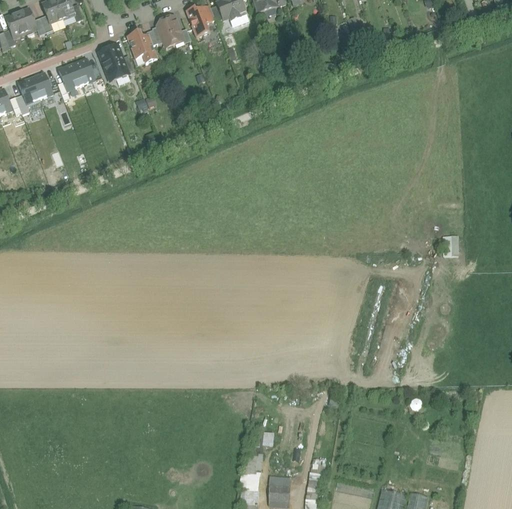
[(52,0),(42,4),(47,15),(50,24),(51,24),(53,30),(54,32),(64,28),(65,26),(62,20),(54,0),(52,0)]
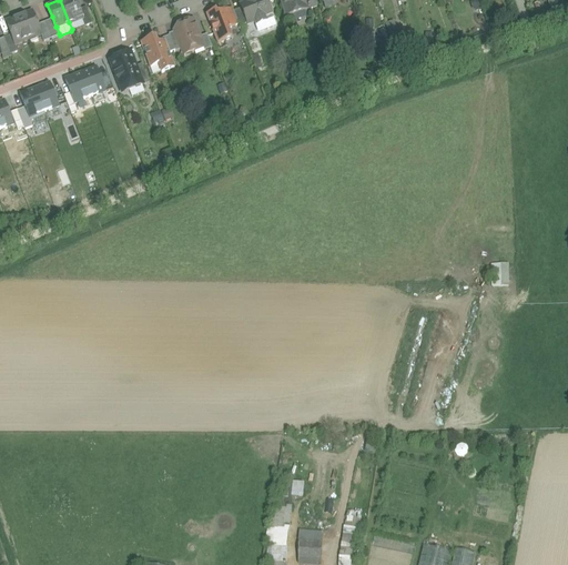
[(60,0),(69,22),(82,17),(79,8),(75,0),(60,0)]
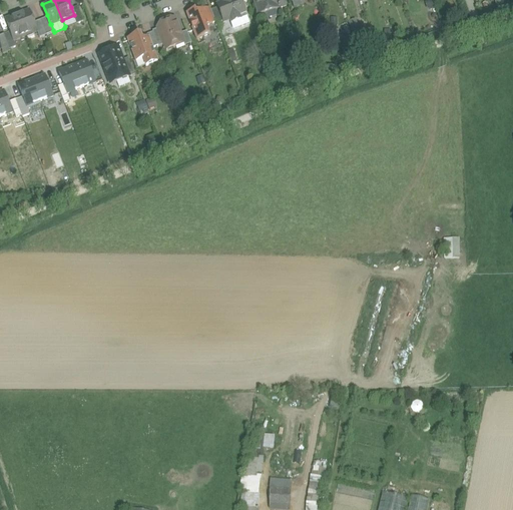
[(224,0),(224,1),(217,3),(218,6),(223,20),(230,17),(232,21),(234,27),(249,22),(247,17),(240,0),(224,0)]
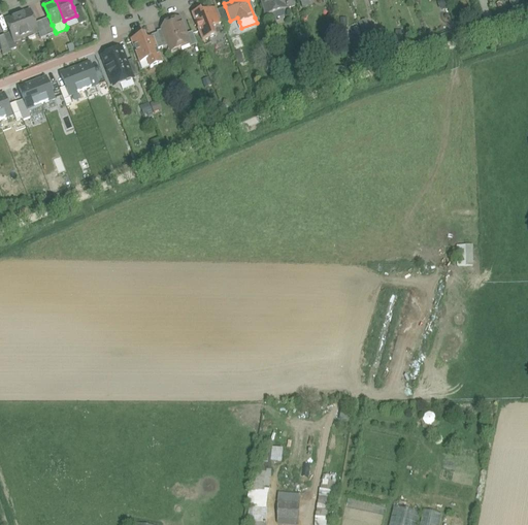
[(262,0),(267,13),(286,7),(285,7),(289,5),(287,0),(262,0)]
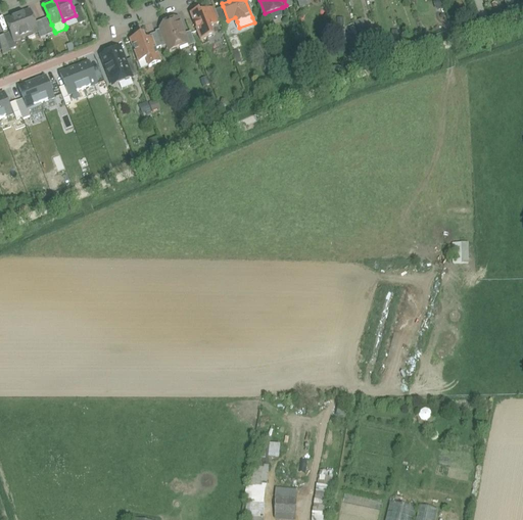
[(79,4),(73,7),(76,15),(78,22),(85,19),(79,4)]
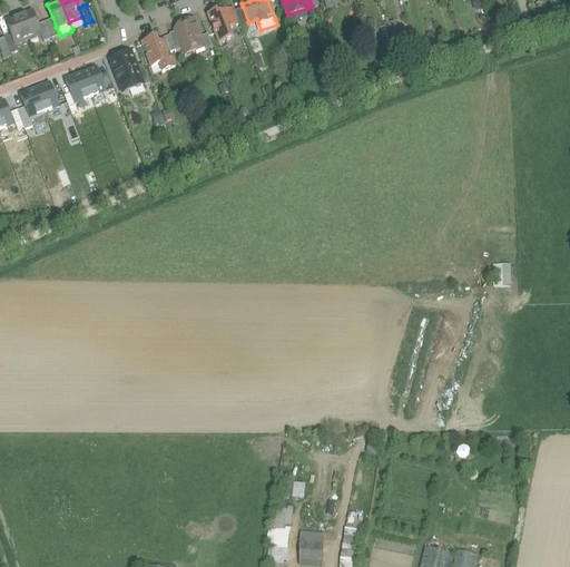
[(234,10),(233,7),(227,9),(234,25),(239,23),(239,22),(234,10)]
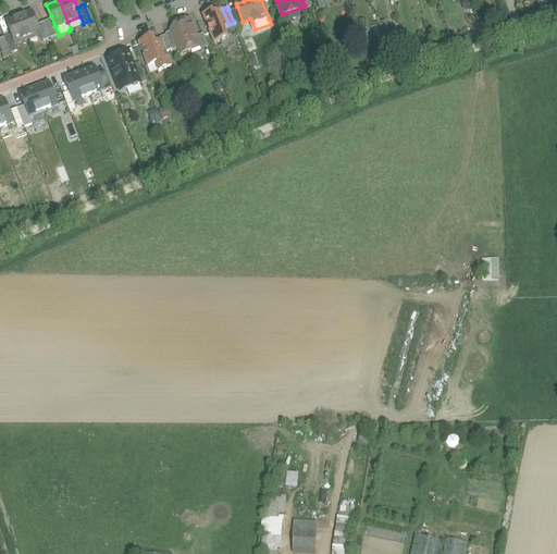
[(237,7),(229,10),(234,22),(234,23),(235,24),(243,22),(237,7)]
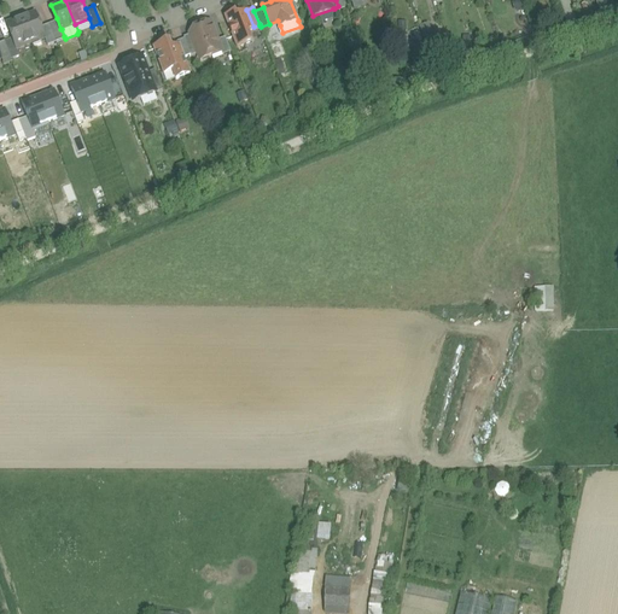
[(246,10),(235,13),(234,10),(225,15),(237,46),(252,40),(248,29),(254,27),(246,10)]
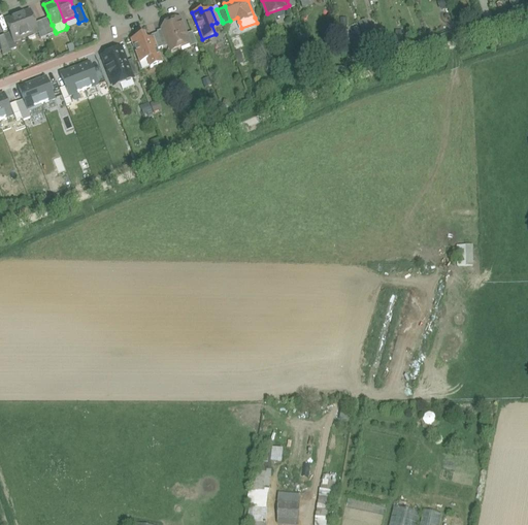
[(30,9),(18,14),(26,34),(38,30),(38,29),(35,21),(30,9)]
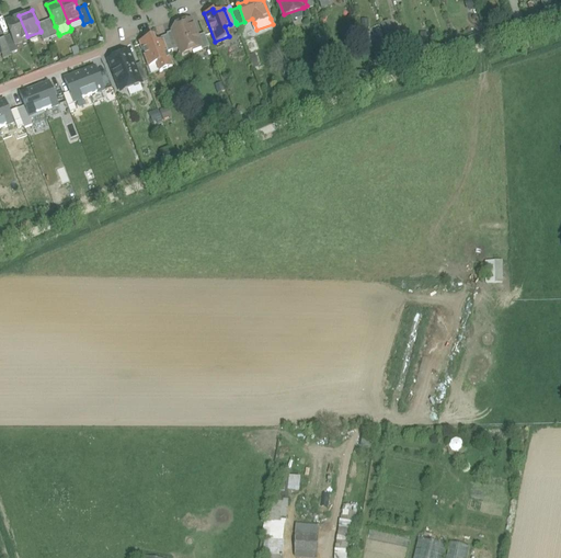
[(19,15),(6,20),(10,33),(14,42),(27,36),(19,15)]
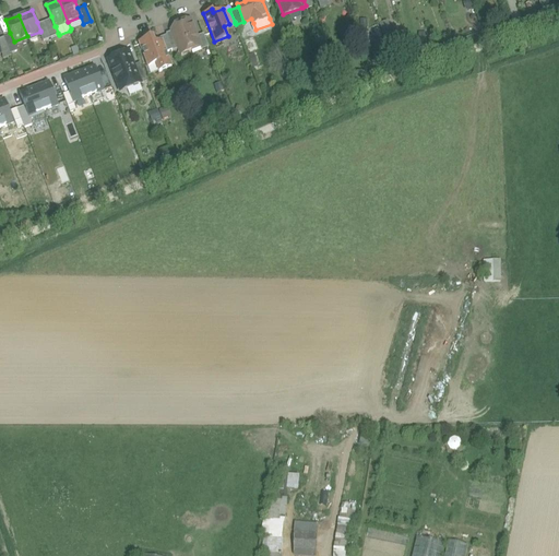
[(55,26),(51,16),(44,20),(50,36),(58,33),(56,26),(55,26)]
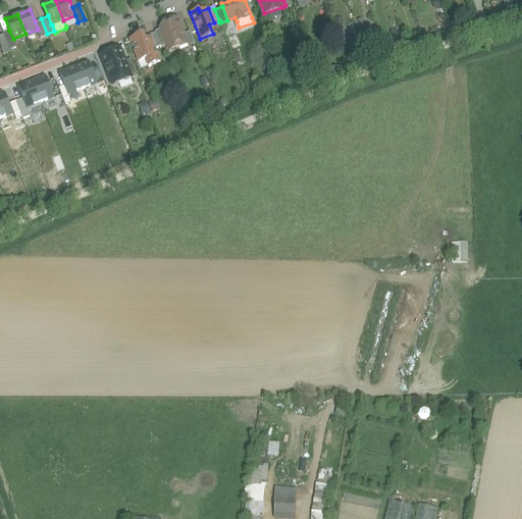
[(177,16),(159,24),(167,44),(169,49),(178,46),(179,49),(188,46),(188,45),(187,43),(188,42),(184,33),(177,16)]
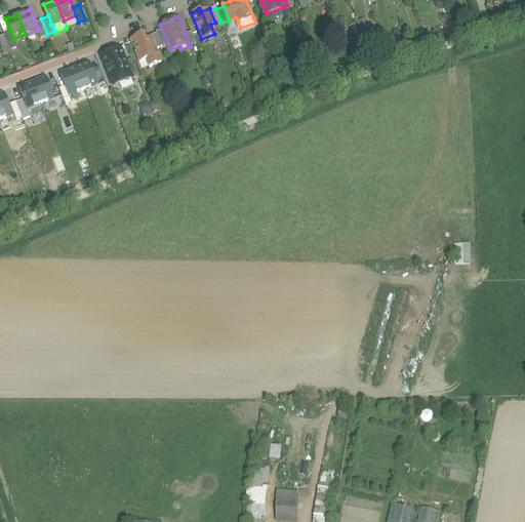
[(41,18),(35,21),(38,29),(38,30),(40,37),(47,34),(41,18)]
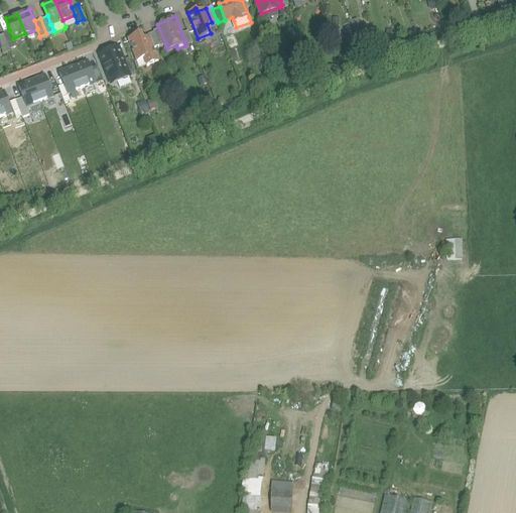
[(165,43),(158,27),(153,29),(153,31),(159,44),(159,45),(165,43)]
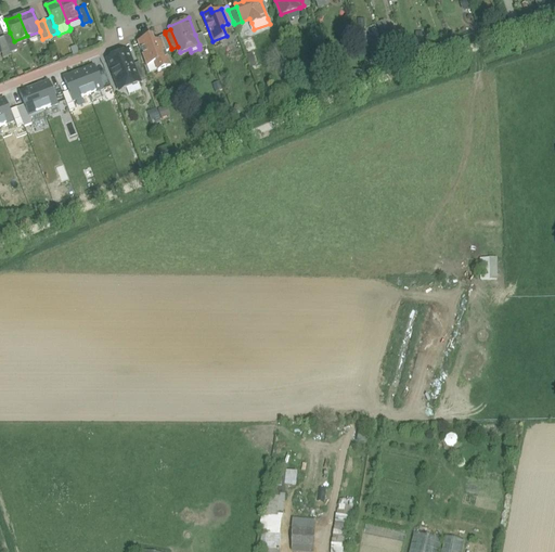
[(202,31),(195,35),(199,45),(198,46),(199,48),(207,45),(202,31)]
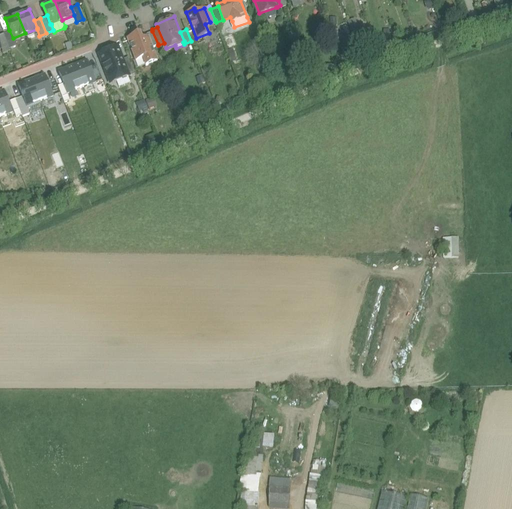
[(13,38),(9,30),(3,32),(9,47),(16,45),(13,38)]
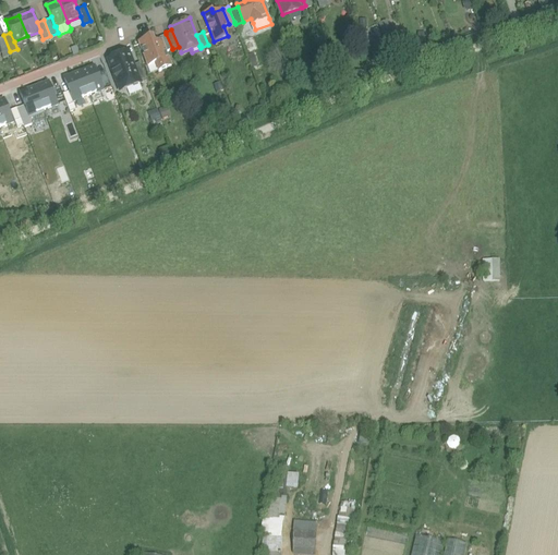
[(172,48),(166,34),(159,36),(160,38),(161,38),(166,50),(172,48)]
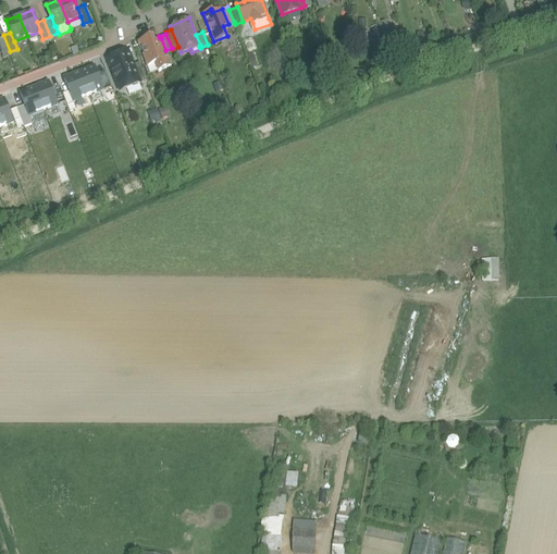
[(10,51),(3,35),(0,36),(0,46),(1,49),(1,50),(3,57),(11,53),(10,51)]
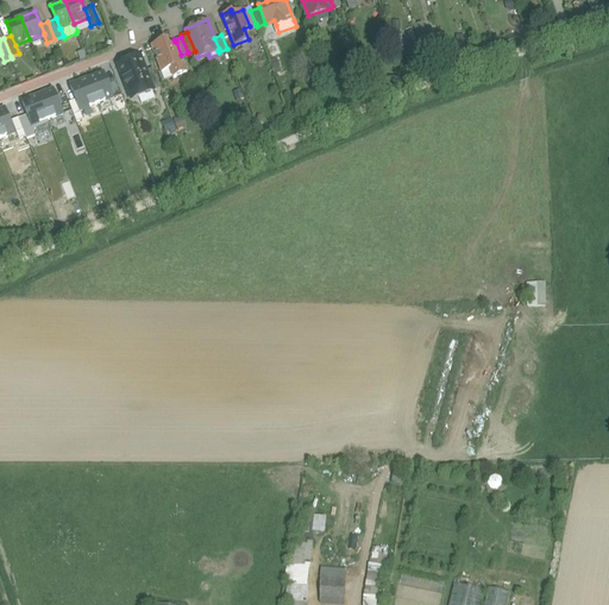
[(167,42),(162,44),(161,41),(151,44),(162,70),(170,67),(174,76),(187,70),(181,55),(176,42),(175,42),(168,45),(167,42)]
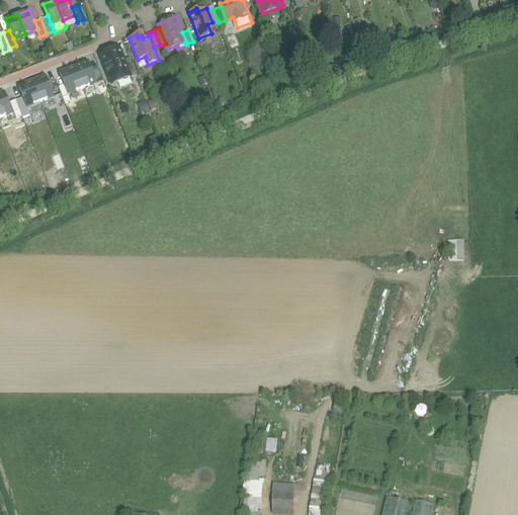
[(118,46),(100,54),(110,81),(114,82),(117,81),(118,77),(127,73),(130,76),(131,76),(123,59),(118,46)]
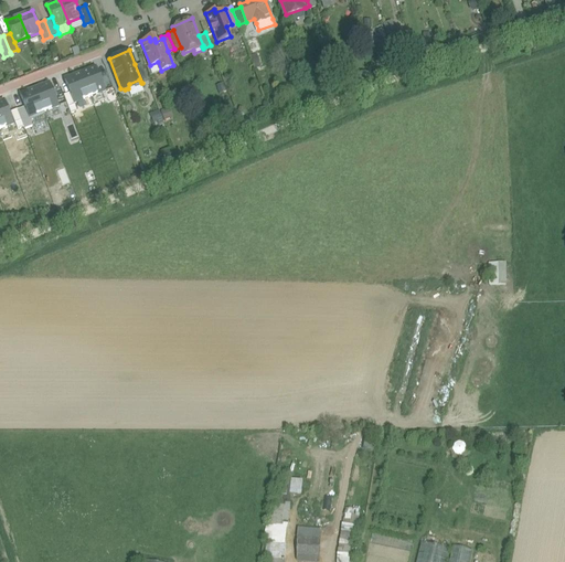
[(141,62),(135,64),(142,83),(148,81),(141,62)]
